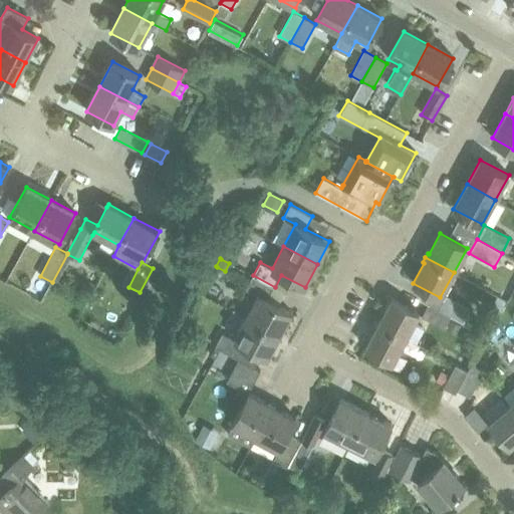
[(39,275),(32,289),(45,295),(52,282),(40,276),(39,275)]
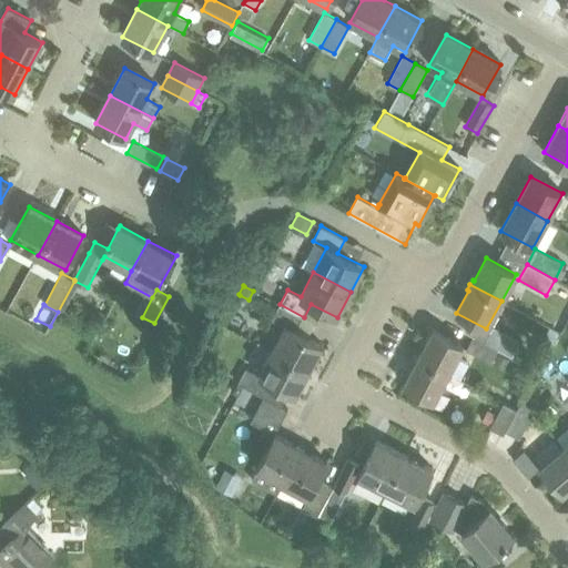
[(304,317),(280,304),(272,320),(285,326),(272,351),(310,371),(323,345),(296,332),(304,317)]
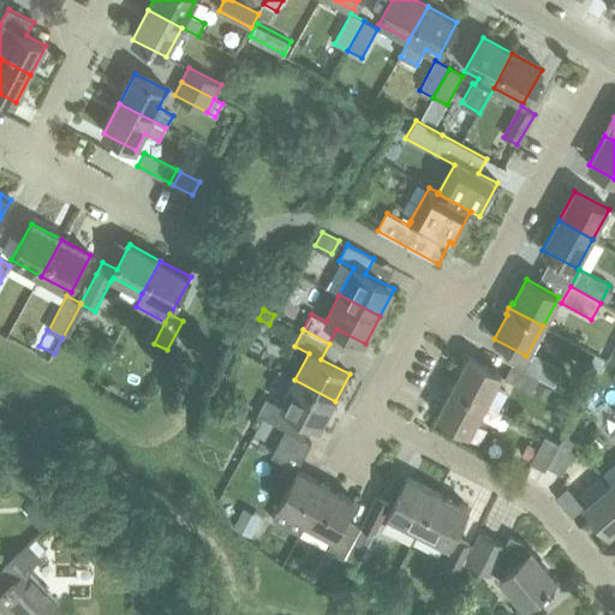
[(595,353),(587,369),(598,375),(605,359),(595,353)]
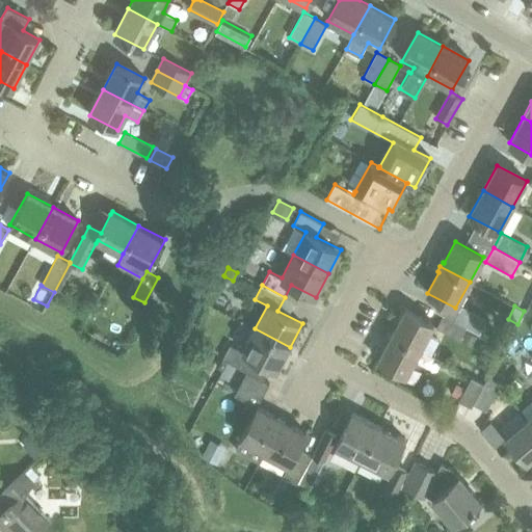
[(454,320),(467,327),(480,335),(488,320),(462,307),(454,320)]
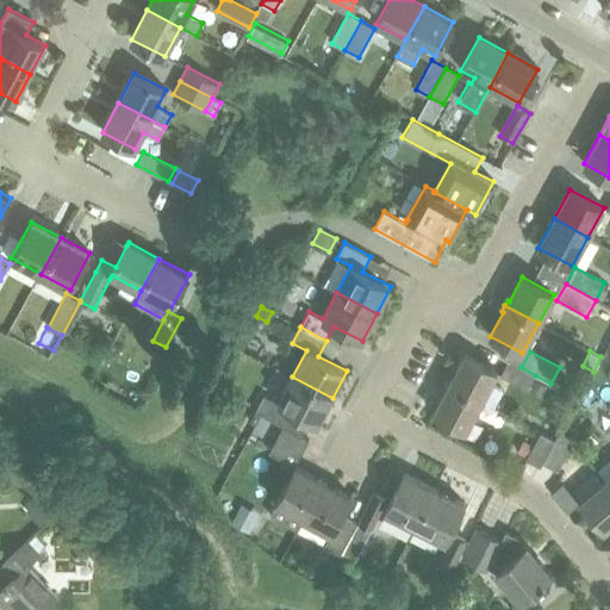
[(449,384),(483,402),(498,372),(465,354),(449,384)]
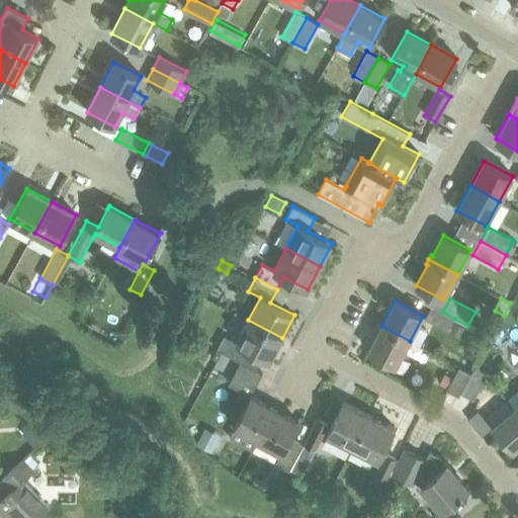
[(454,319),(442,312),(432,307),(426,319),(448,331),(447,332),(457,338),(463,328),(453,323),(454,319)]
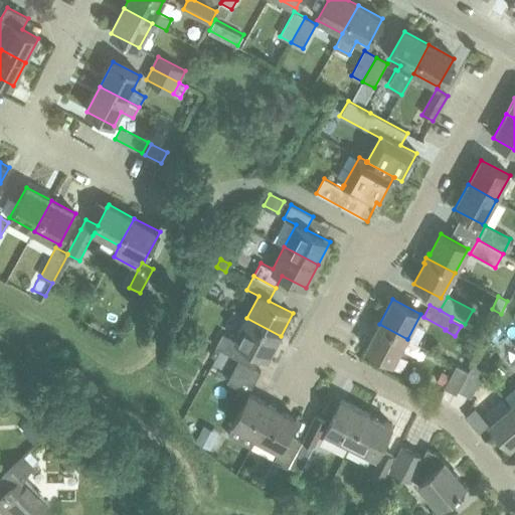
[(281,336),(246,318),(235,340),(223,334),(216,347),(237,358),(244,346),(269,359),(281,336)]
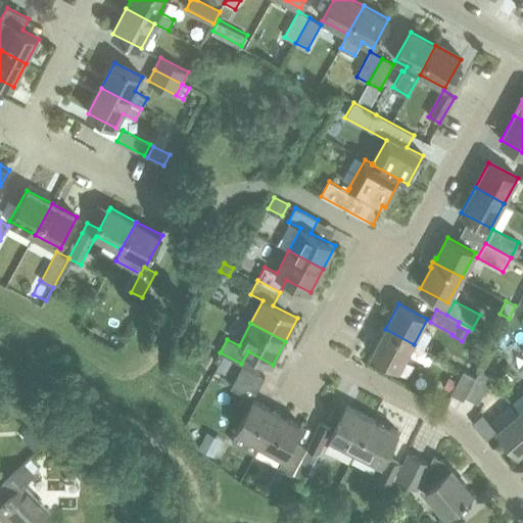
[(414,344),(385,329),(372,354),(400,370),(414,344)]
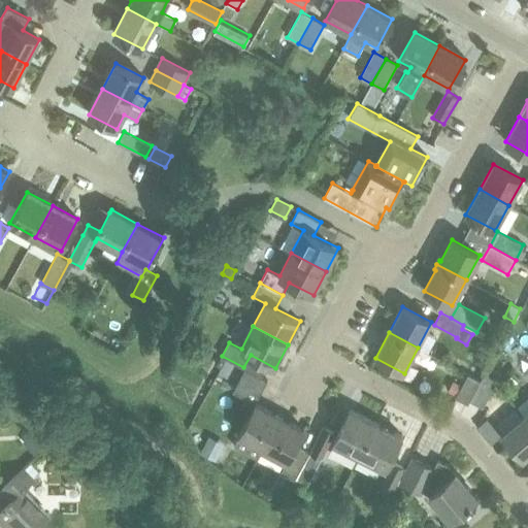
[(245,368),(234,390),(246,397),(240,408),(251,415),(234,446),(258,458),(263,449),(281,418),(257,404),(257,402),(268,381),(245,368)]
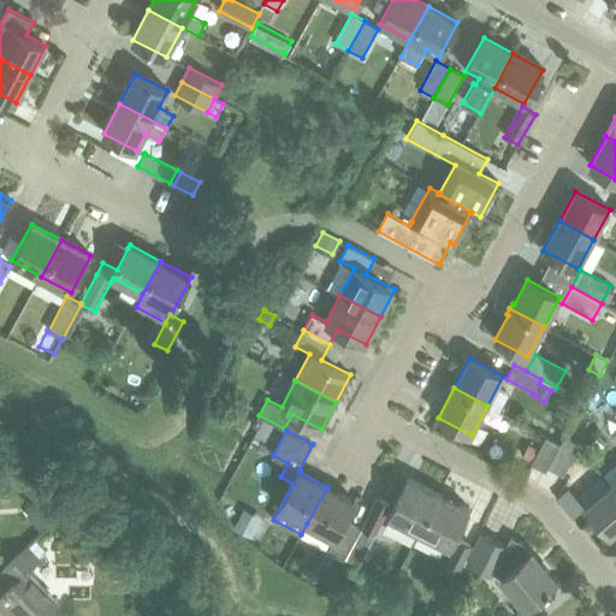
[(561,444),(549,467),(563,475),(570,463),(581,444),(569,438),(566,436),(561,444)]
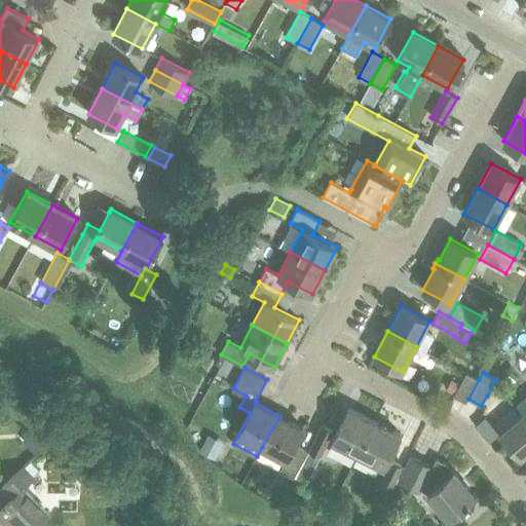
[(468,399),(479,379),(467,373),(460,385),(451,380),(445,390),(465,403),(468,399)]
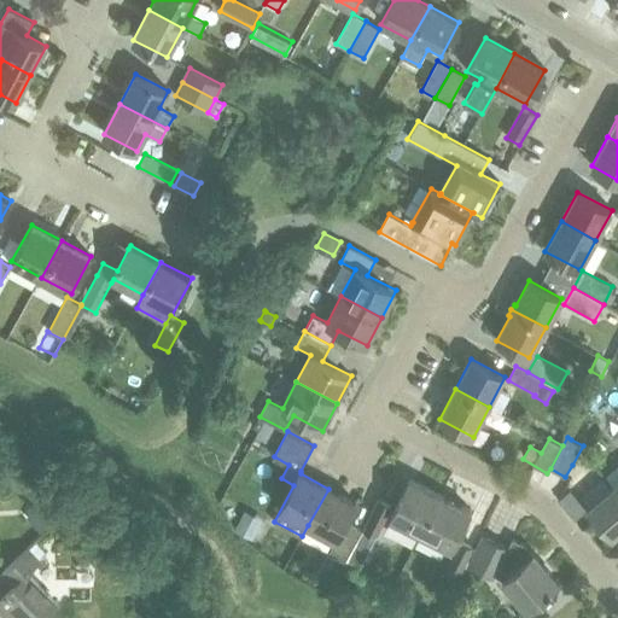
[(420,534),(441,496),(410,481),(391,519),(420,534)]
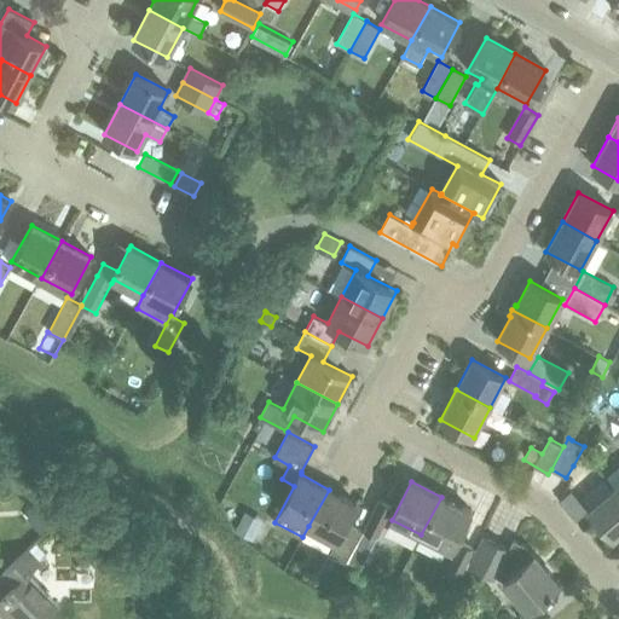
[(562,498),(580,515),(594,501),(574,484),(562,498)]
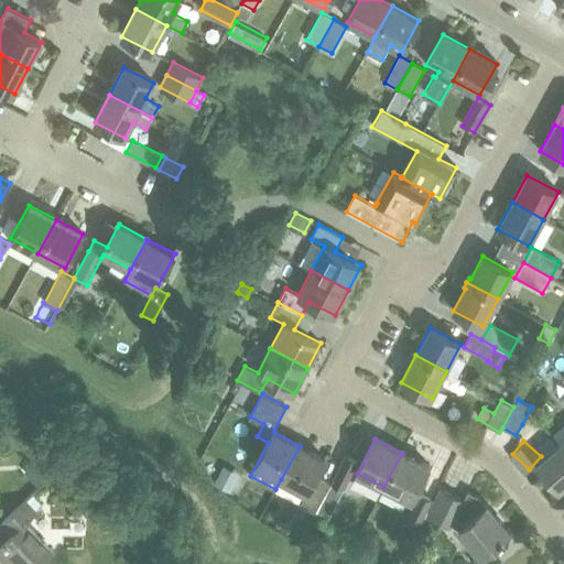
[(563,484),(563,448),(560,445),(538,464),(559,489),(563,484)]
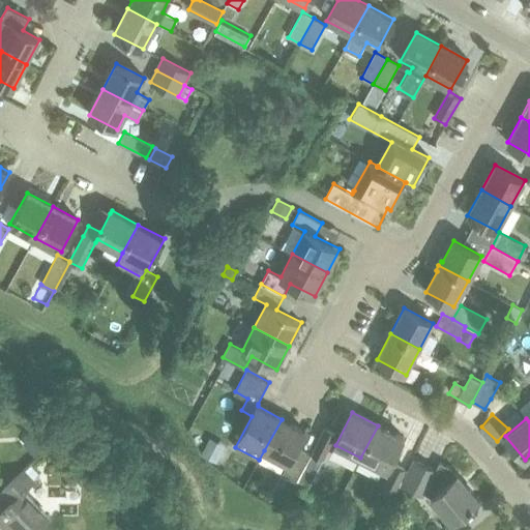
[(282,419),(264,450),(288,463),(282,474),(296,482),(305,465),(311,455),(297,448),(305,432),(282,419)]
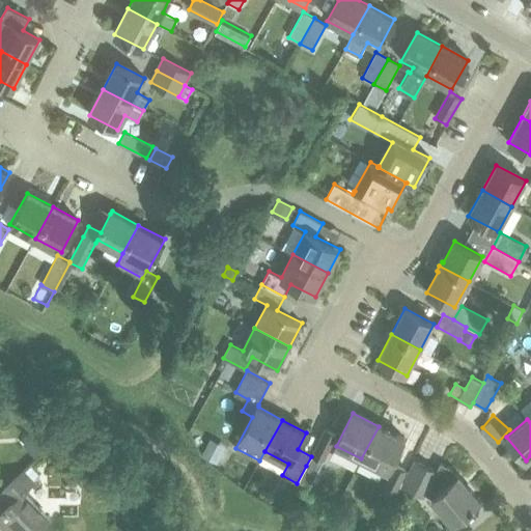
[(404,439),(379,426),(361,458),(388,472),(404,439)]
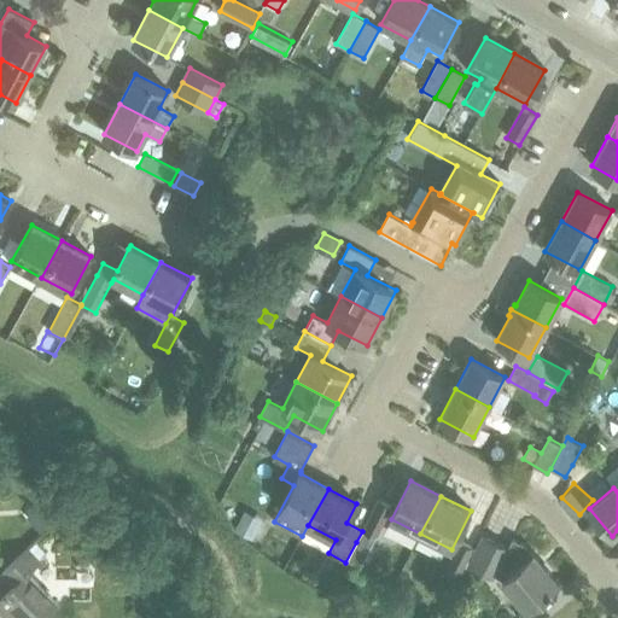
[(362,531),(356,542),(366,548),(372,536),(375,537),(391,507),(378,500),(362,531)]
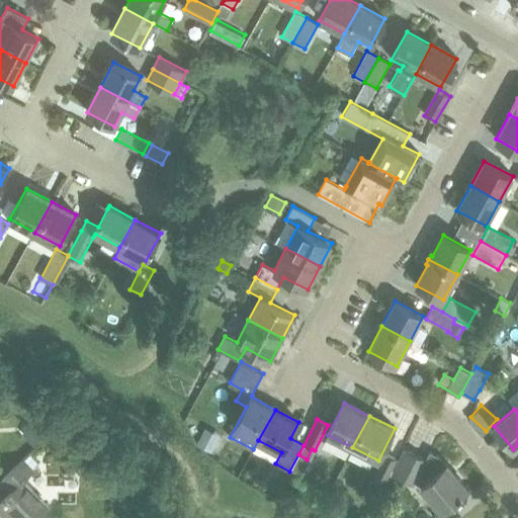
[(33,443),(45,433),(34,422),(23,433),(33,443)]
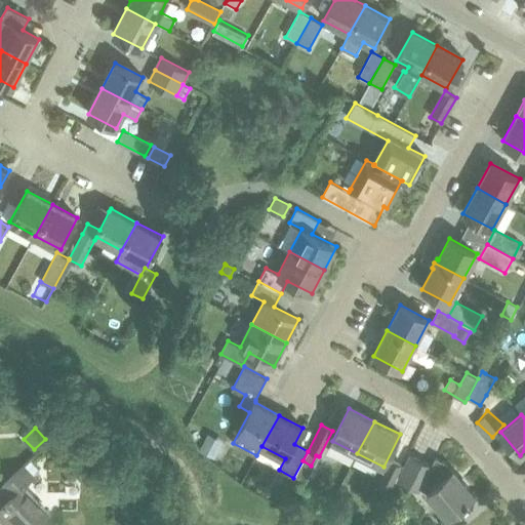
[(213,455),(221,441),(208,434),(200,448),(213,455)]
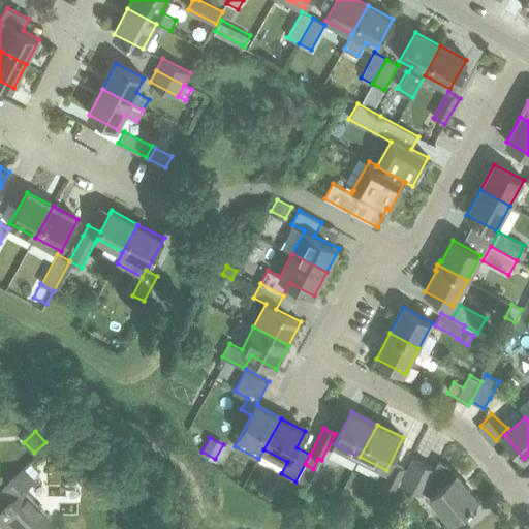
[(440,462),(436,471),(414,461),(402,485),(423,495),(423,494),(430,497),(450,522),(477,499),(456,474),(448,466),(440,462)]
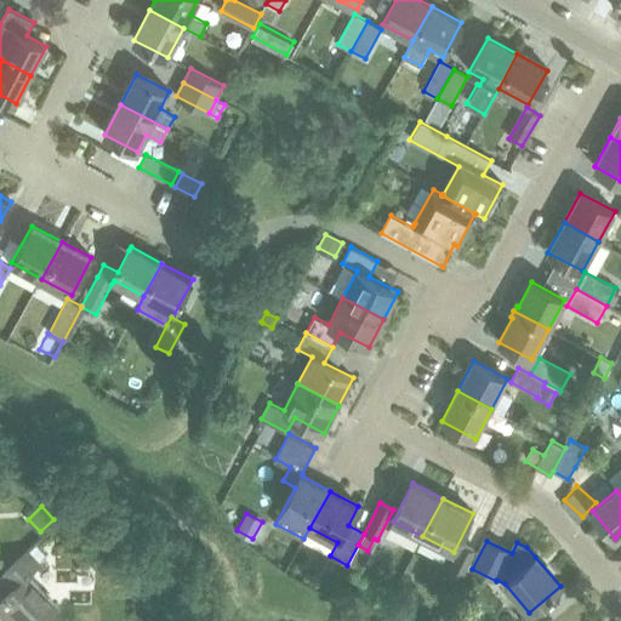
[(35,543),(28,551),(39,562),(46,554),(35,543)]
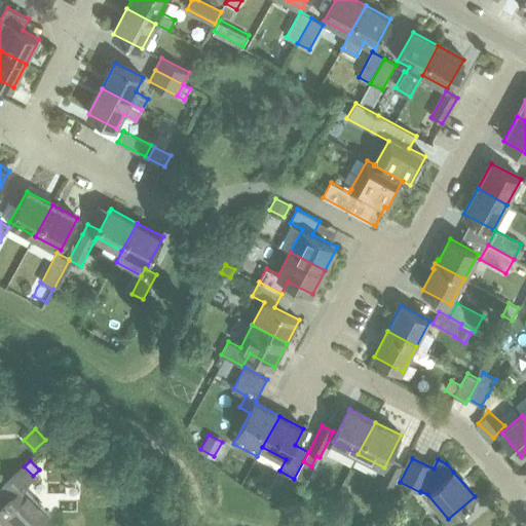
[(390,493),(404,466),(392,461),(379,487),(390,493)]
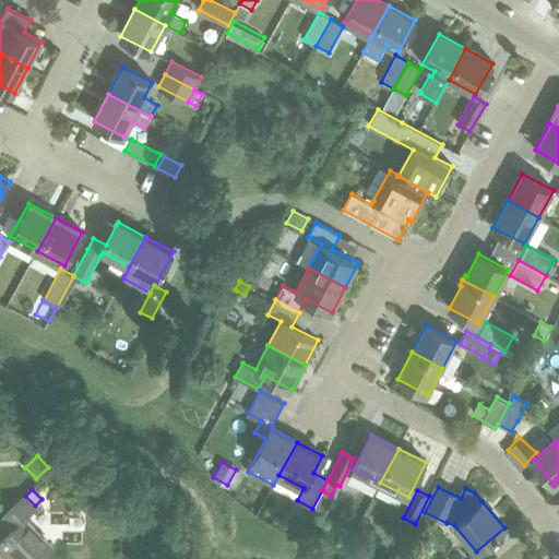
[(13,528),(0,540),(0,546),(9,555),(7,557),(9,558),(37,558),(51,546),(24,520),(36,508),(35,506),(25,496),(3,518),(13,528)]
